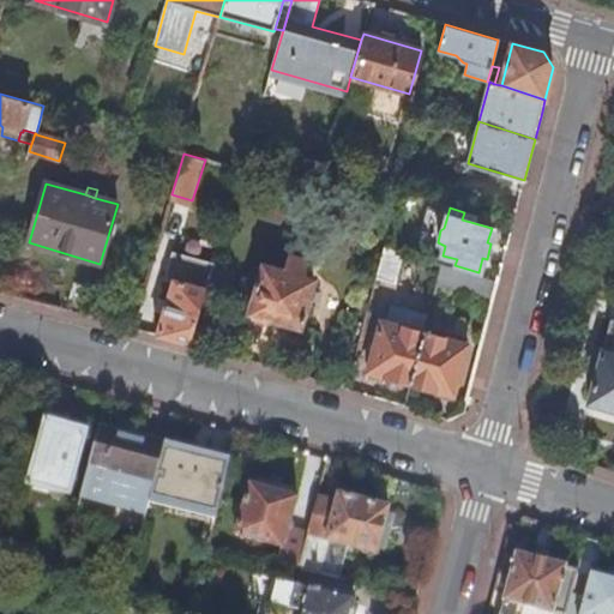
[(384,248),(377,277),(395,282),(403,253),(384,248)]
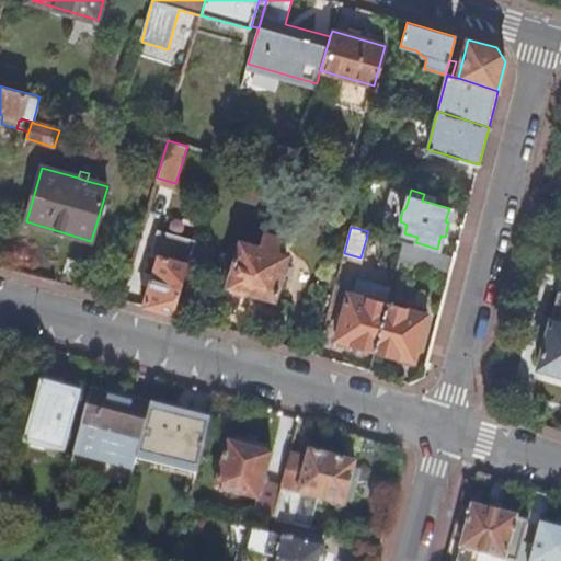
[(189,264),(194,243),(158,232),(152,252),(150,252),(149,255),(157,258),(144,306),(148,307),(173,315),(187,267),(189,264)]
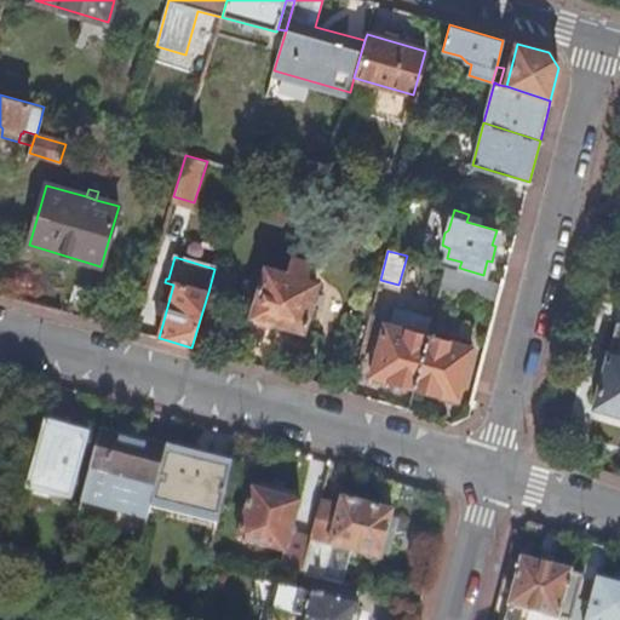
[(314,264),(291,258),(286,275),(267,269),(253,316),(257,317),(257,320),(273,325),(274,322),(304,331),(317,282),(309,281),(314,264)]
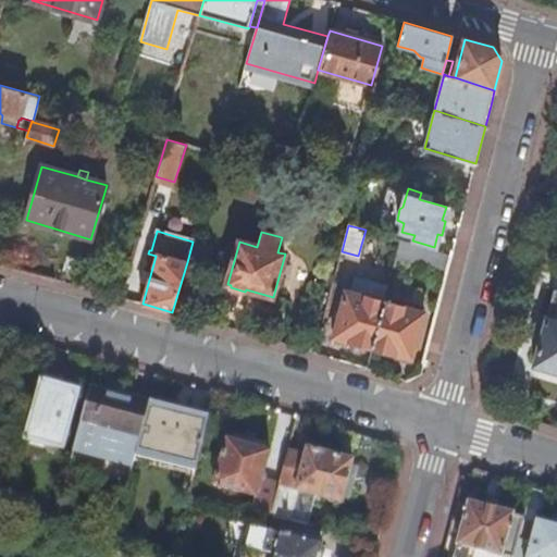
[(213,246),(194,239),(193,242),(187,262),(208,268),(213,246)]
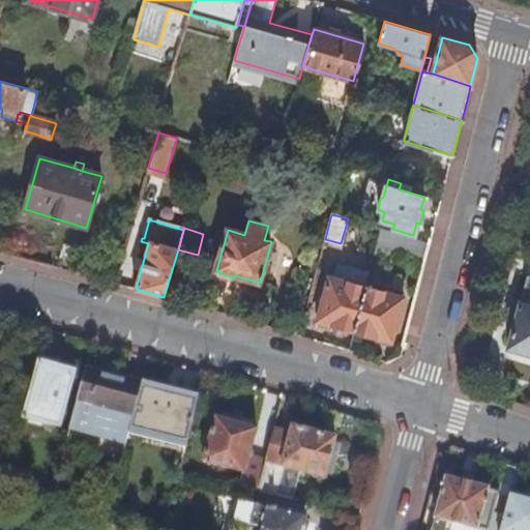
[(381,229),(377,243),(427,258),(430,243),(381,229)]
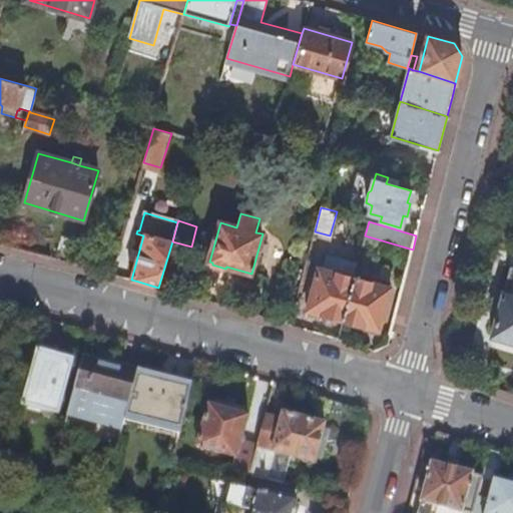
[(189,250),(191,246),(172,241),(171,244),(189,250)]
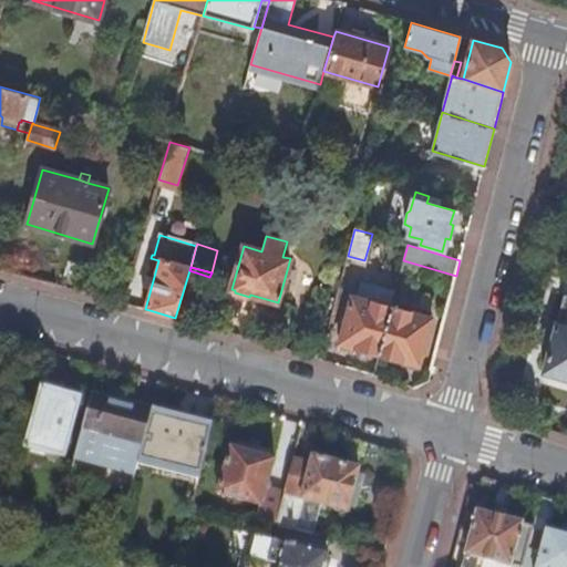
[(391,308),(395,291),(360,282),(356,298),(351,297),(339,342),(362,349),(361,351),(374,354),(375,352),(380,353),(391,308)]
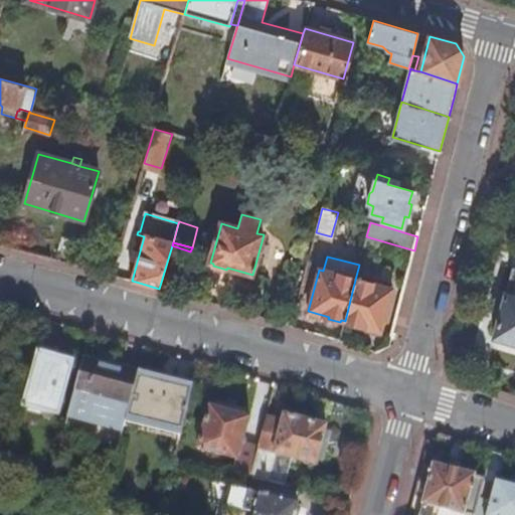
[(514,279),(512,278),(495,337),(514,343),(514,279)]
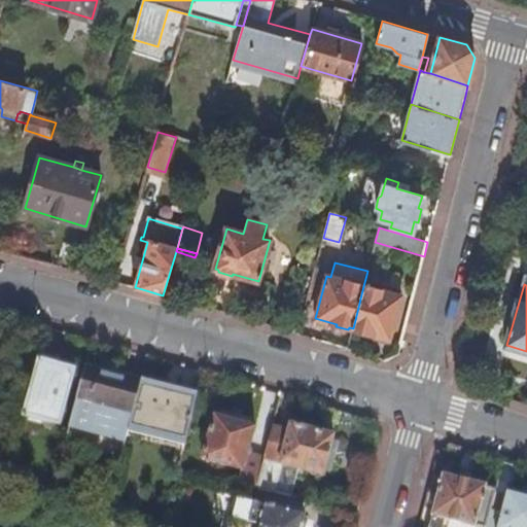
[(363,286),(353,328),(356,329),(356,332),(369,336),(370,334),(390,339),(401,295),(363,286)]
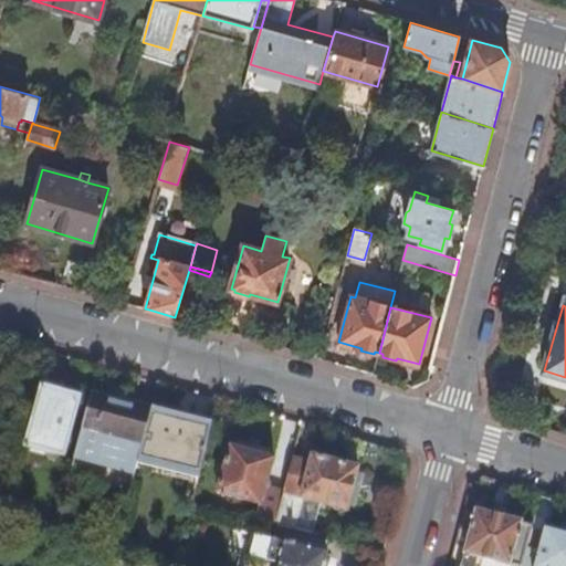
[(63,385),(42,378),(24,448),(45,453),(45,451),(64,456),(81,397),(62,391),(63,385)]
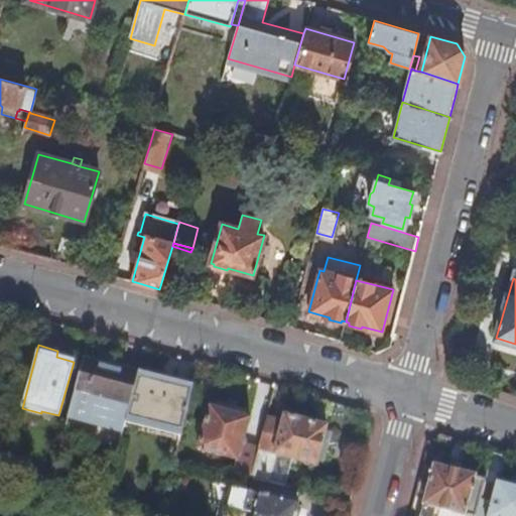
[(63,431),(119,445),(124,426),(138,374),(84,358),(63,431)]
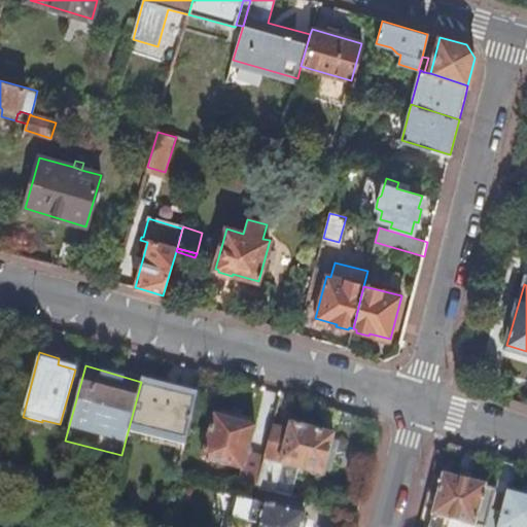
[(184,450),(198,396),(141,382),(127,435),(184,450)]
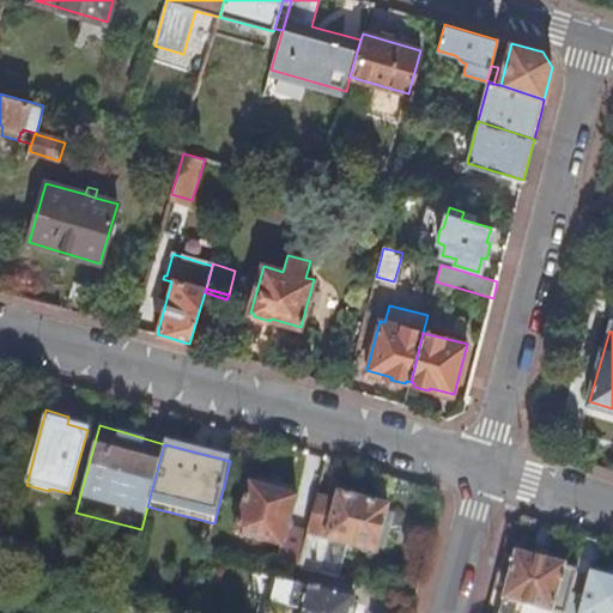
[(298,568),(308,534),(289,528),(297,497),(291,496),(293,489),(259,478),(256,486),(250,484),(237,534),(281,547),(278,563),(298,568)]
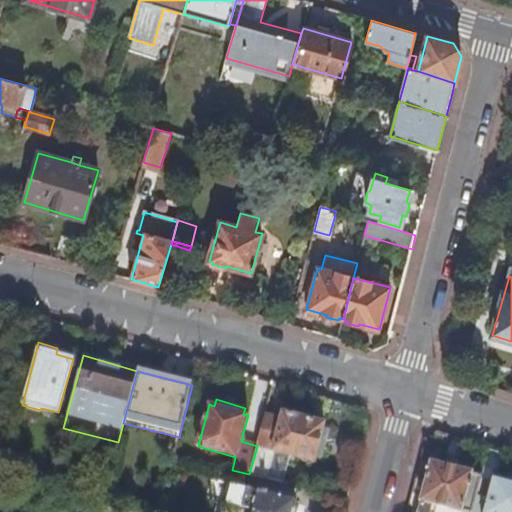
[(282,419),(265,414),(257,446),(249,474),(261,477),(266,479),(274,452),(313,463),(324,423),(283,413),(282,419)]
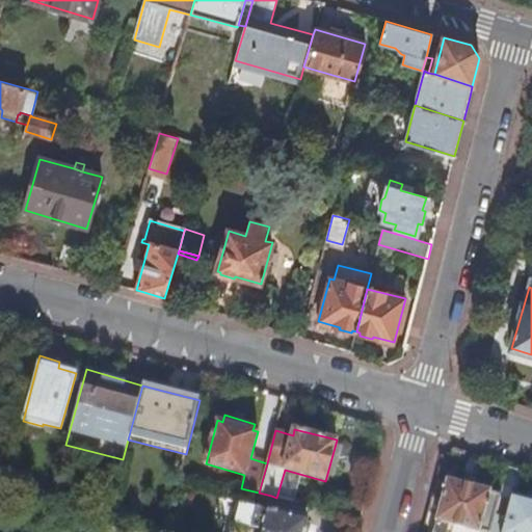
[(531,531),(531,500),(516,496),(524,471),(509,467),(501,497),(491,531),(531,531)]
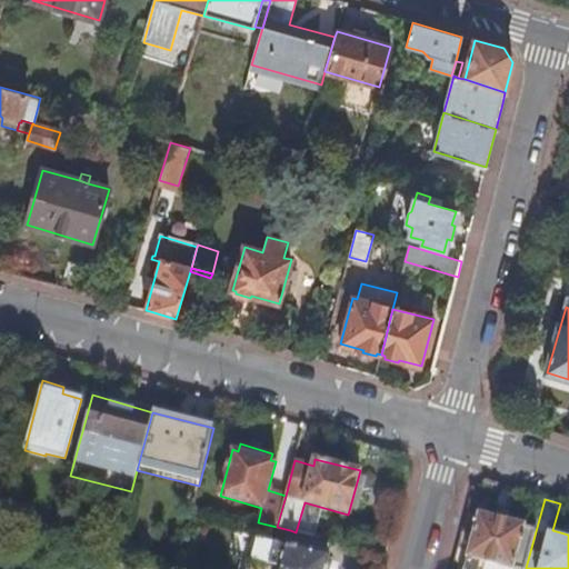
[(480,511),(468,556),(463,568),(526,568),(536,531),(526,528),(527,523),(480,511)]
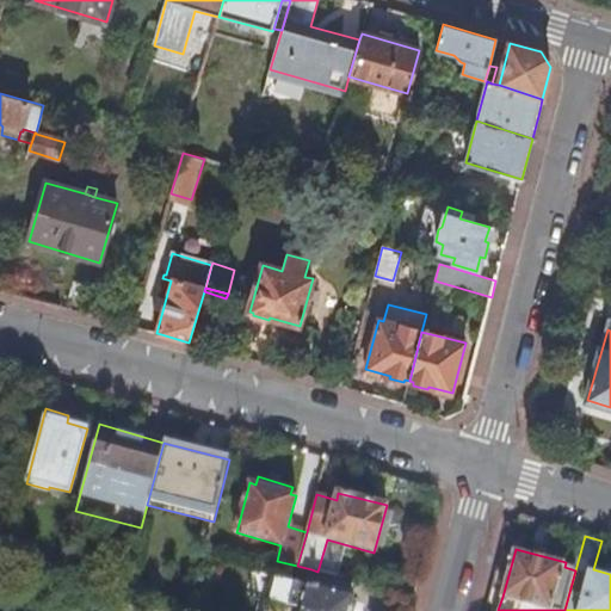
[(290,605),(267,599),(265,610),(349,610),(353,596),(350,594),(355,580),(318,572),(312,569),(307,585),(296,581),(290,605)]
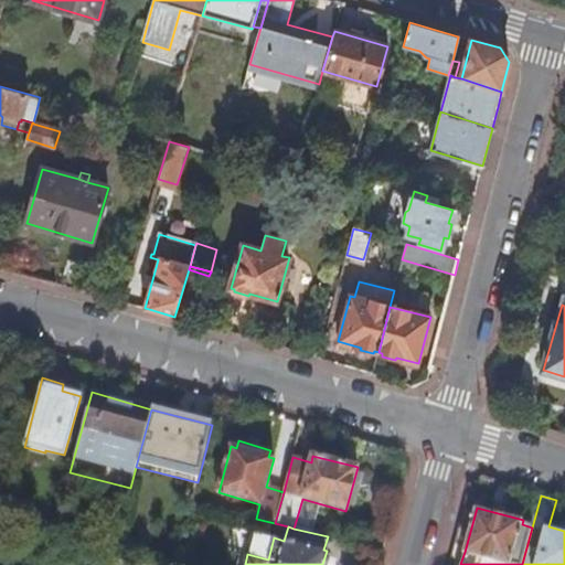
[(253,532),(247,554),(268,560),(274,537),(253,532)]
